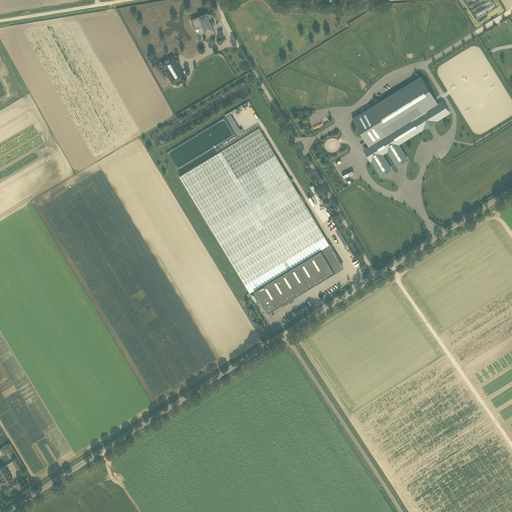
[(192,20),(196,28),(203,25),(206,32),(204,33),(206,39),(216,35),(210,21),(209,21),(208,19),(210,18),(208,13),(207,14),(206,12),(199,15),(200,17),(192,20)]
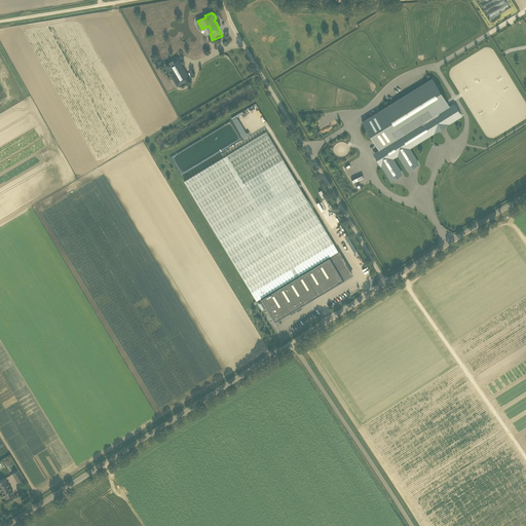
[(180,62),(178,59),(174,61),(174,60),(170,62),(170,63),(166,65),(178,85),(190,79),(180,62)]
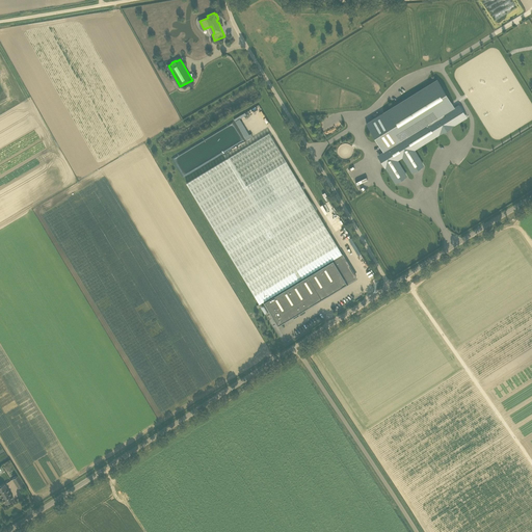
[(453,124),(462,117),(456,107),(455,107),(437,79),(384,111),(395,127),(377,137),(384,150),(378,153),(396,182),(406,176),(396,159),(402,155),(413,171),(423,165),(413,149),(440,132),(453,124)]
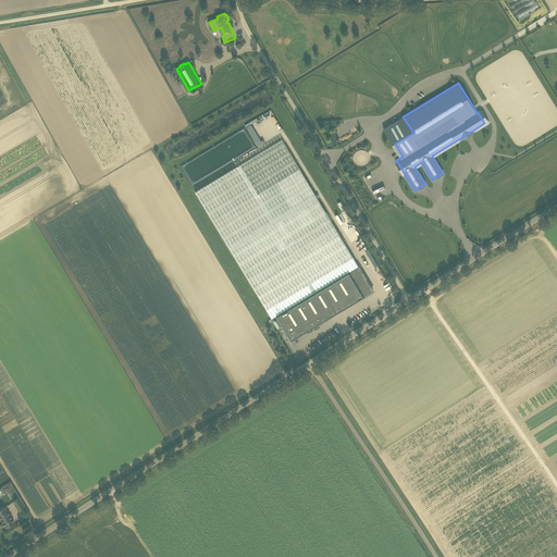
[(260,140),(250,122),(246,124),(257,147),(264,143),(262,138),(260,140)]
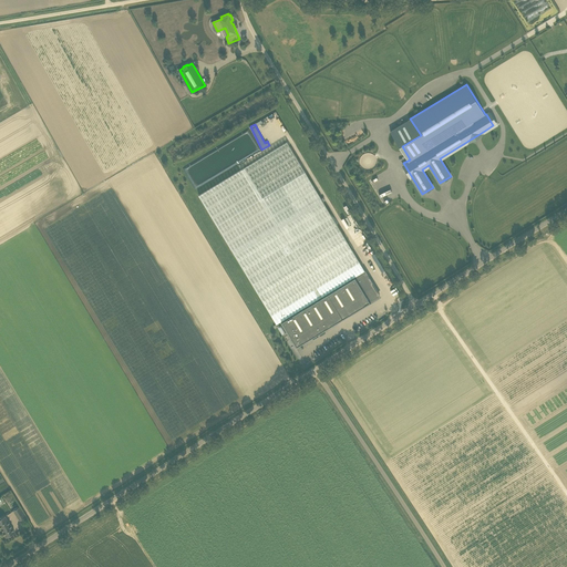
[(354,276),(364,270),(287,142),(199,195),(277,323),(281,321),(297,347),(370,302),(354,276)]
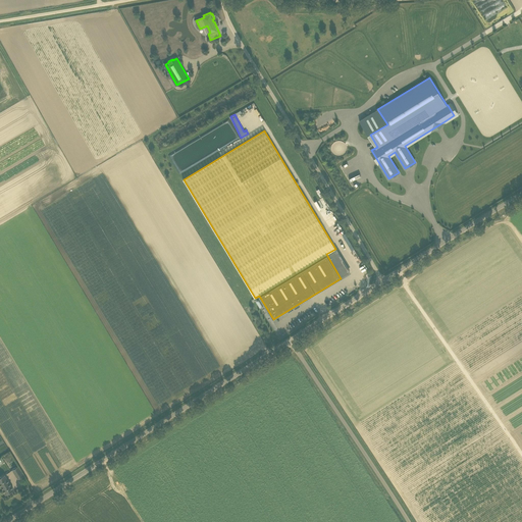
[(12,470),(15,475),(17,479),(22,476),(17,467),(12,470)]
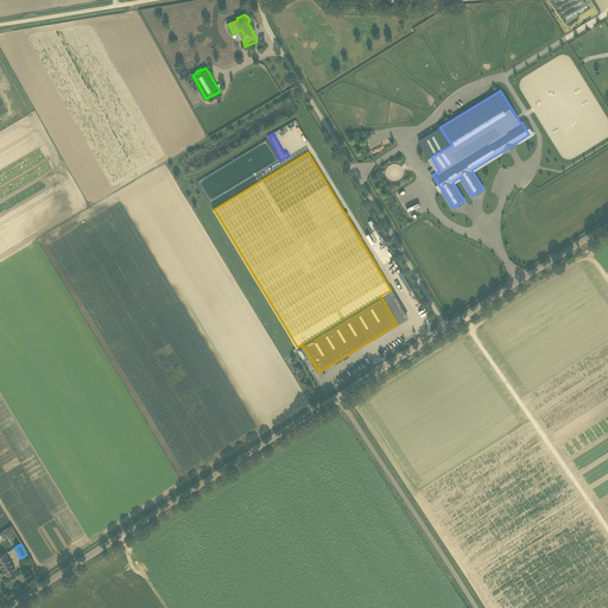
[(0,565),(6,576),(16,570),(5,553),(0,555),(0,565)]
